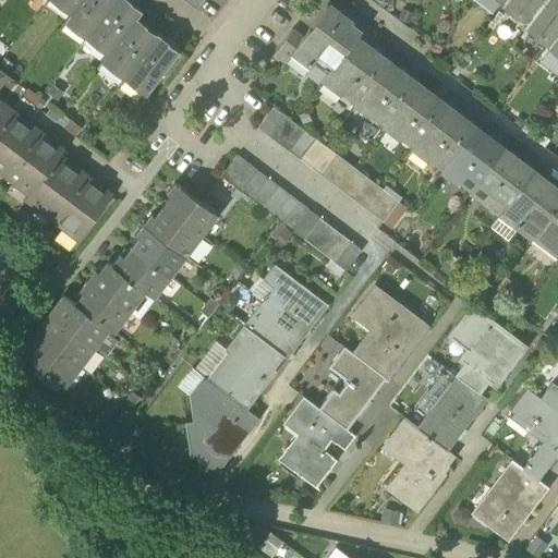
[(59,0),(73,11),(81,0),(59,0)]
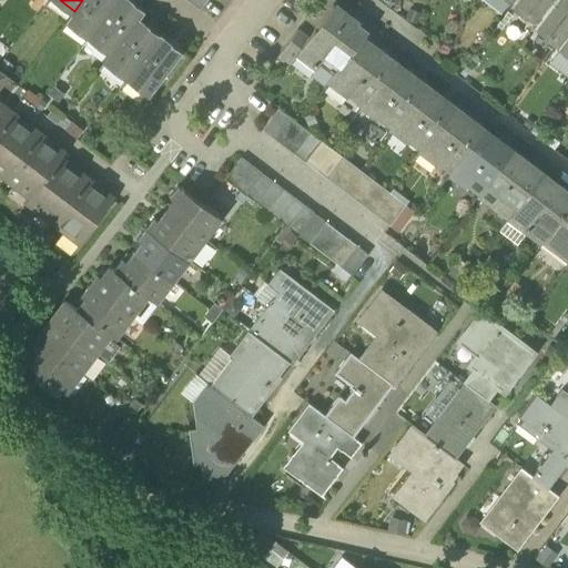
[(82,0),(74,11),(69,19),(91,36),(117,0),(82,0)]
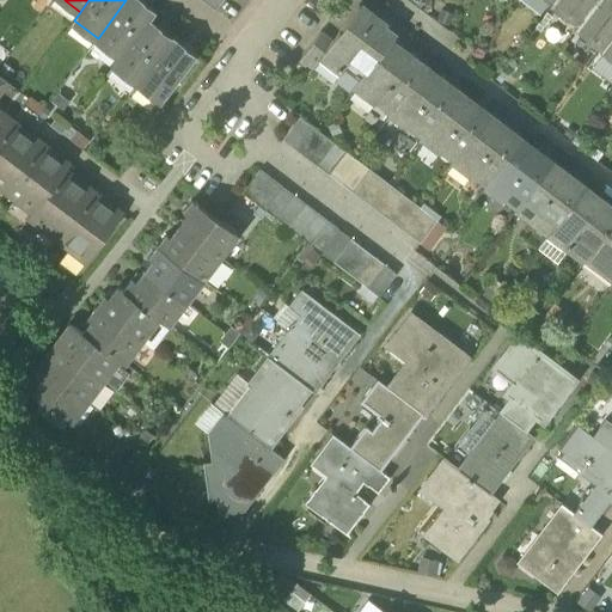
[(140,0),(126,0),(98,38),(121,56),(148,20),(154,12),(148,8),(146,11),(139,6),(142,1),(140,0)]
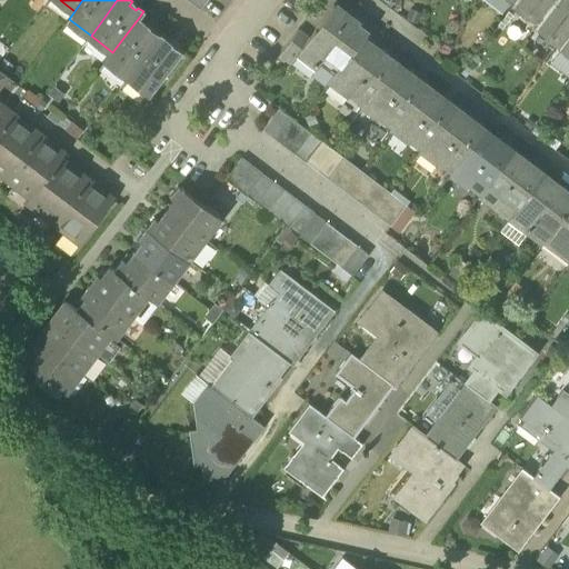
[(186,0),(199,10),(207,0),(186,0)]
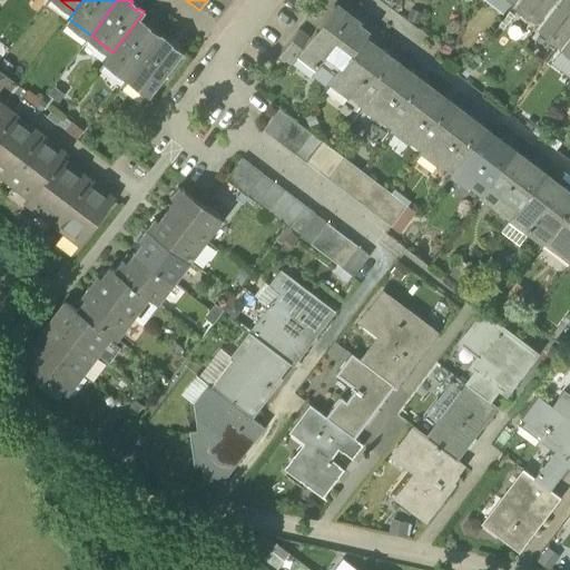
[(518,0),(513,6),(512,8),(538,26),(557,0),(518,0)]
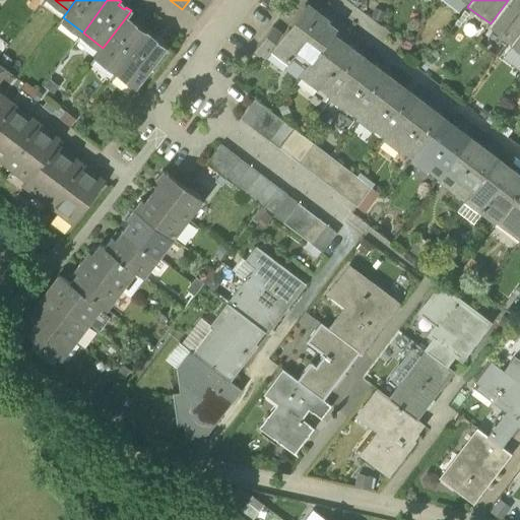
[(519,0),(508,0),(491,23),(488,27),(510,44),(519,30),(519,0)]
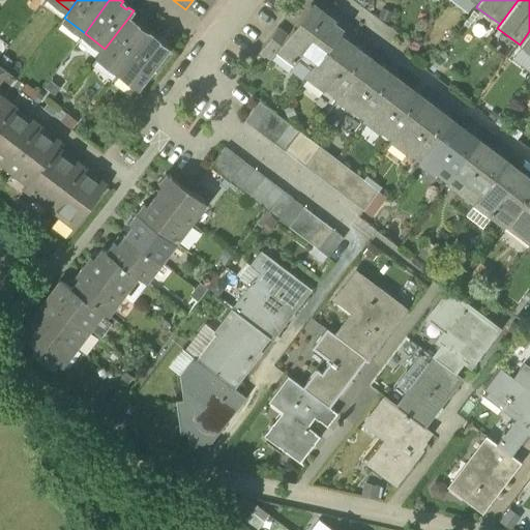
[(298,60),(312,70),(337,36),(341,32),(331,25),(332,23),(311,6),(288,37),(276,52),(277,53),(291,63),(294,65),(298,60)]
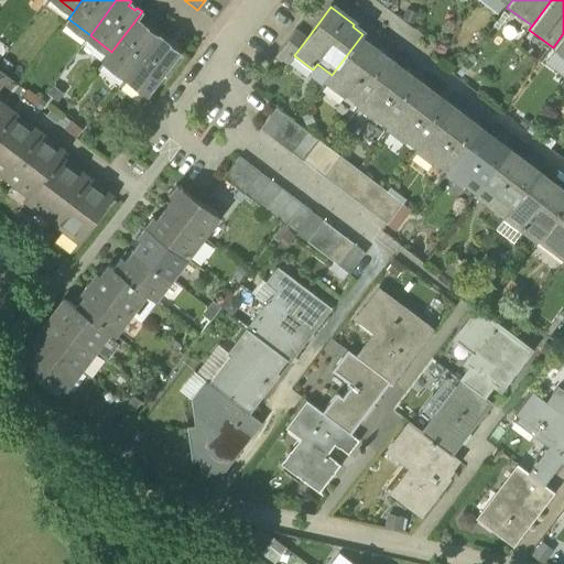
[(147,26),(137,19),(111,52),(106,60),(127,76),(156,36),(151,32),(149,34),(143,30),(147,26)]
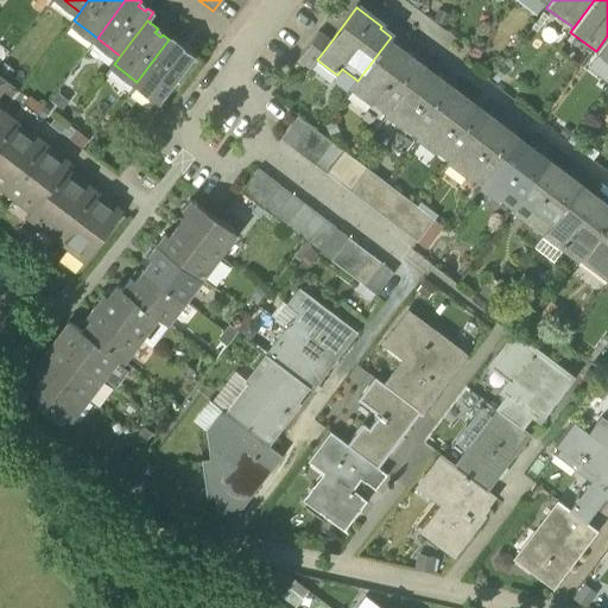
[(298,61),(311,69),(318,61),(317,59),(330,43),(318,33),(298,61)]
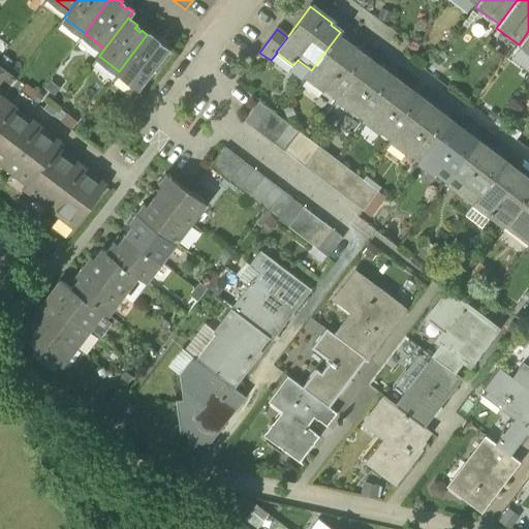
[(528,31),(519,44),(518,47),(519,48),(528,55),(528,31)]
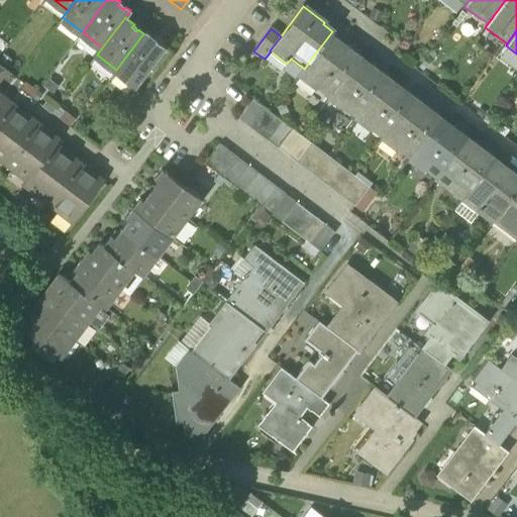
[(144,32),(143,33),(116,70),(136,85),(165,48),(159,43),(157,45),(151,41),(153,38),(144,32)]
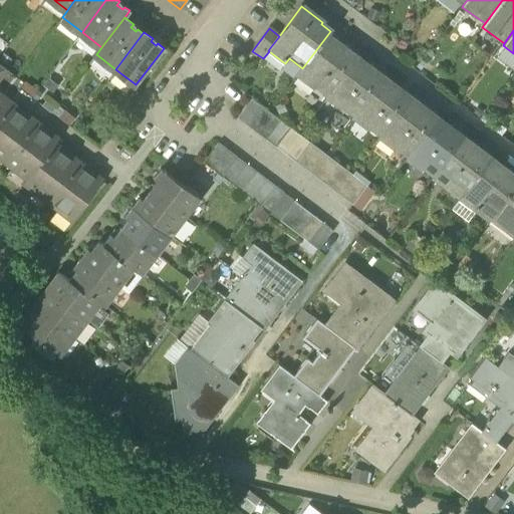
[(316,86),(328,95),(355,59),(347,53),(348,52),(327,35),(302,68),(297,74),(314,87),(316,86)]
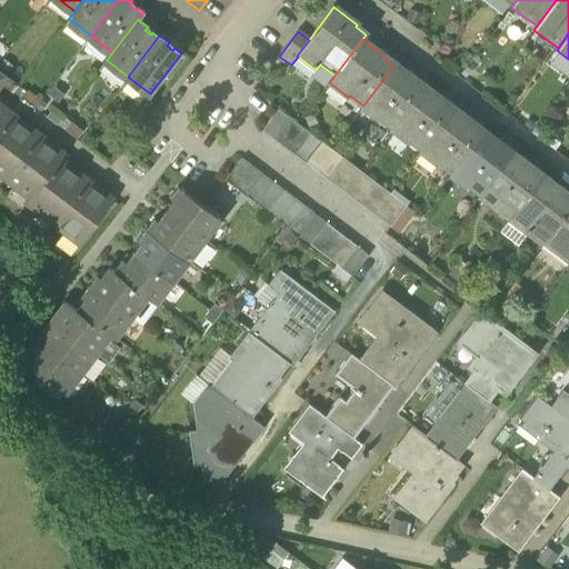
[(568,59),(558,51),(548,65),(568,79),(568,59)]
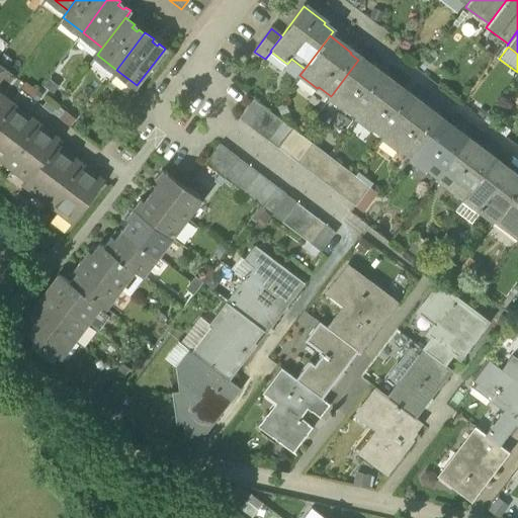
[(287,64),(284,62),(280,67),(296,79),(299,75),(305,69),(291,59),(287,64)]
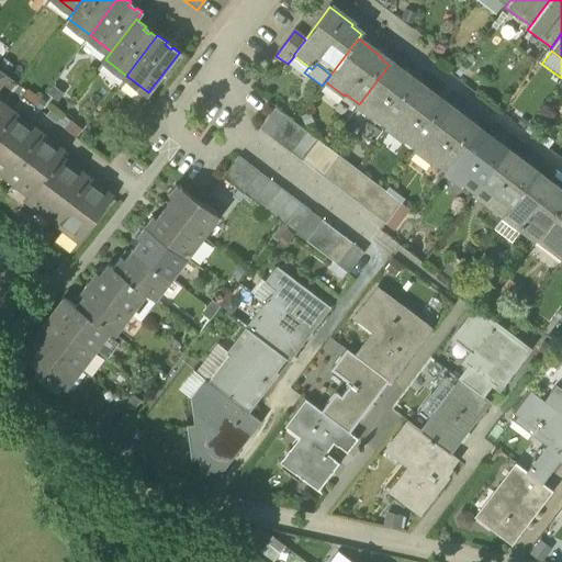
[(375,116),(389,126),(418,87),(409,80),(411,79),(390,64),(389,65),(359,104),(358,107),(374,119),(375,116)]
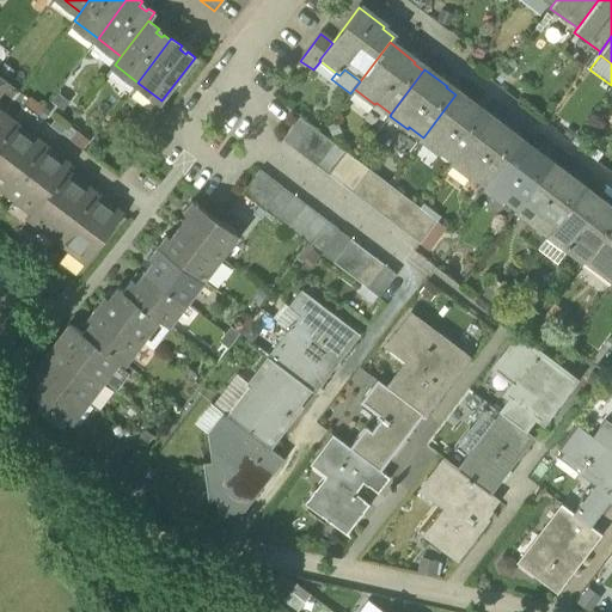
[(440,152),(454,161),(487,118),(477,111),(478,110),(457,93),(456,95),(423,138),(421,140),(439,153),(440,152)]
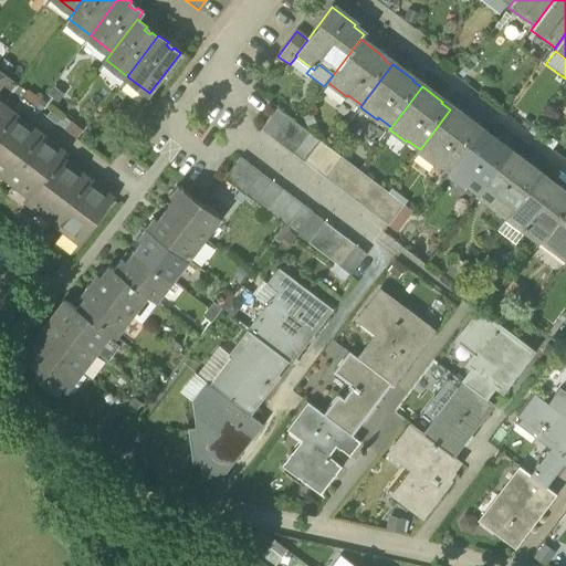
[(261,129),(271,138),(287,116),(276,108),(261,129)]
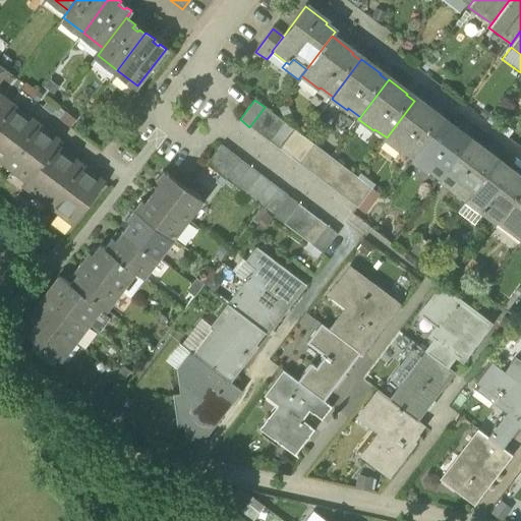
[(402,150),(413,158),(442,121),(433,115),(435,114),(415,100),(414,101),(387,137),(386,139),(401,151),(402,150)]
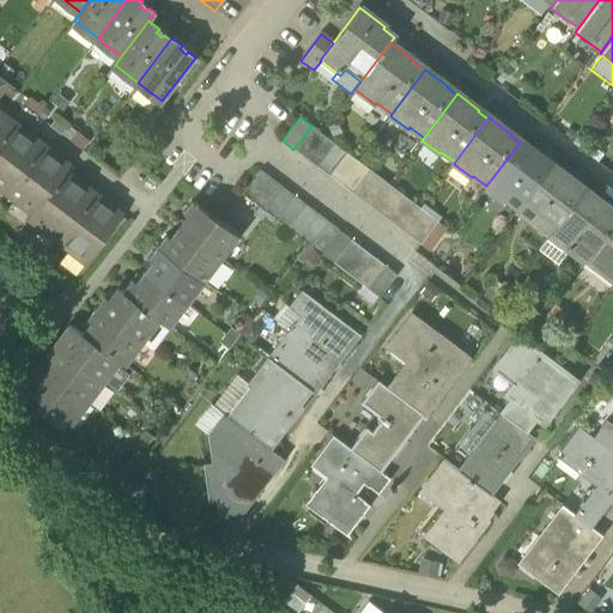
[(0,177),(10,184),(41,144),(12,122),(10,125),(0,137),(0,177)]
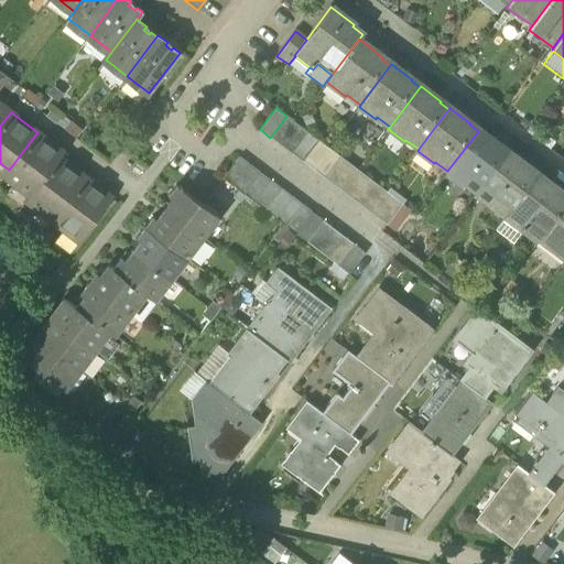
[(270,138),(281,145),(296,125),(286,116),(270,138)]
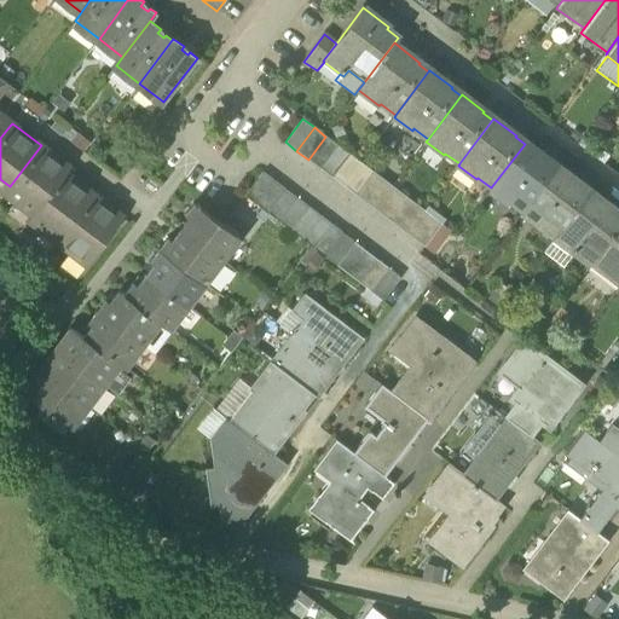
[(308,160),(320,168),(337,145),(325,137),(308,160)]
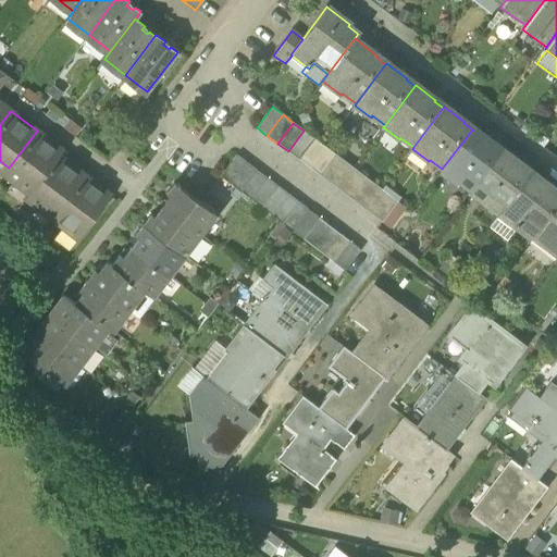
[(458,182),(471,190),(500,151),(492,145),(493,144),(473,128),(472,130),(442,169),(441,171),(457,183),(458,182)]
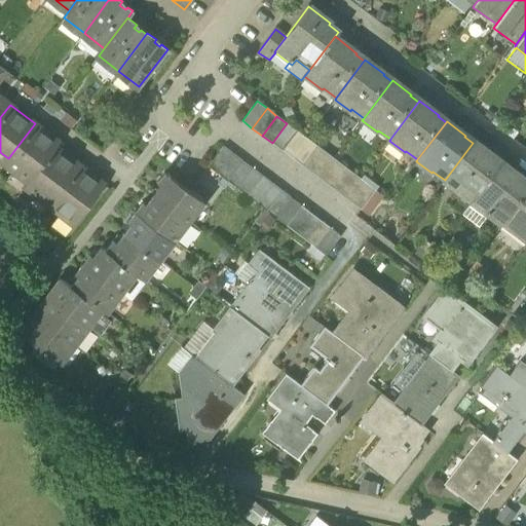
[(23,170),(32,177),(55,147),(59,142),(35,123),(8,158),(3,164),(17,176),(23,170)]
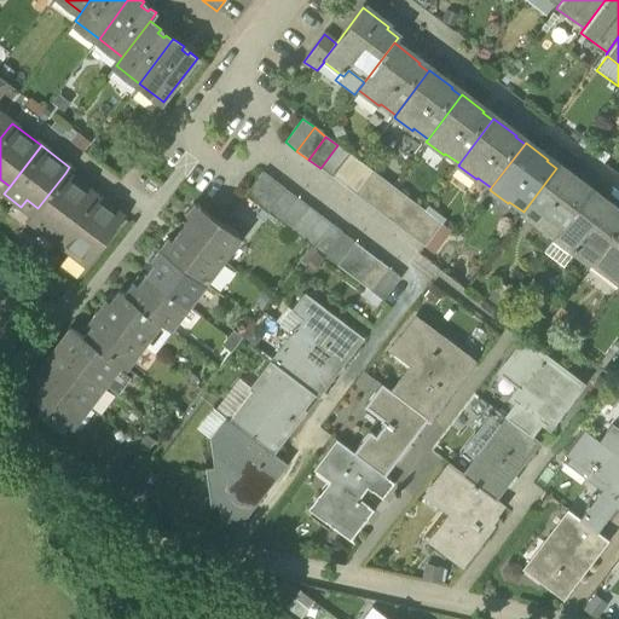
[(320,168),(331,177),(350,154),(337,145),(320,168)]
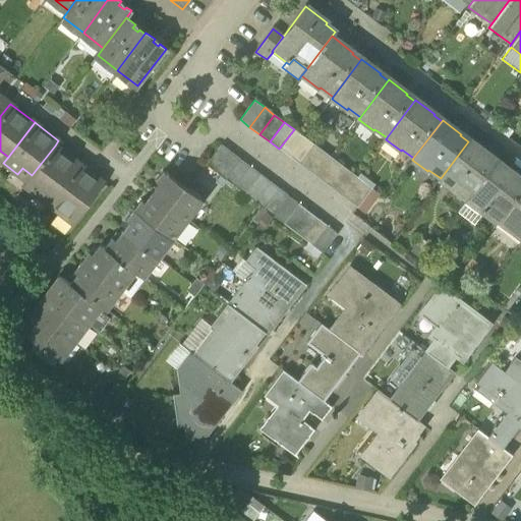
[(279,149),(289,157),(303,136),(296,131),(294,129),(279,149)]
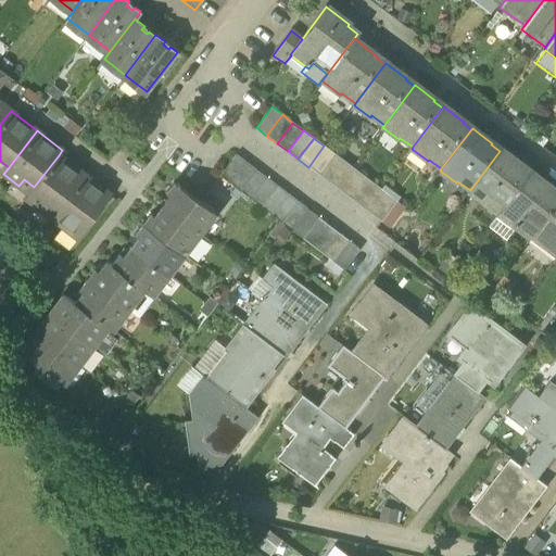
[(308,167),(318,175),(335,154),(324,146),(308,167)]
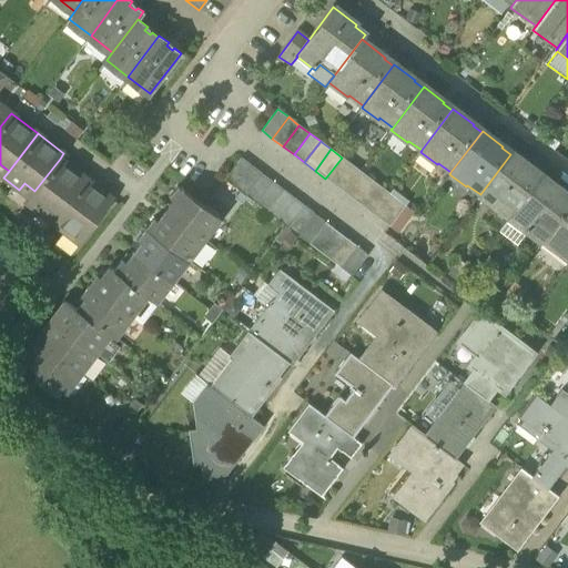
[(497,208),(509,216),(540,176),(531,170),(533,169),(511,153),(510,154),(480,194),(479,196),(496,209),(497,208)]
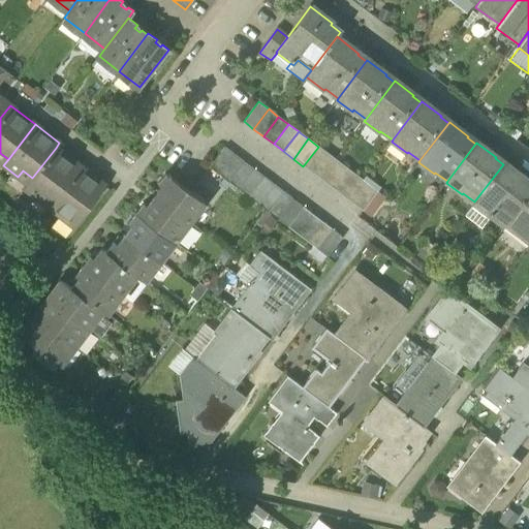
[(303,166),(313,174),(328,154),(318,147),(303,166)]
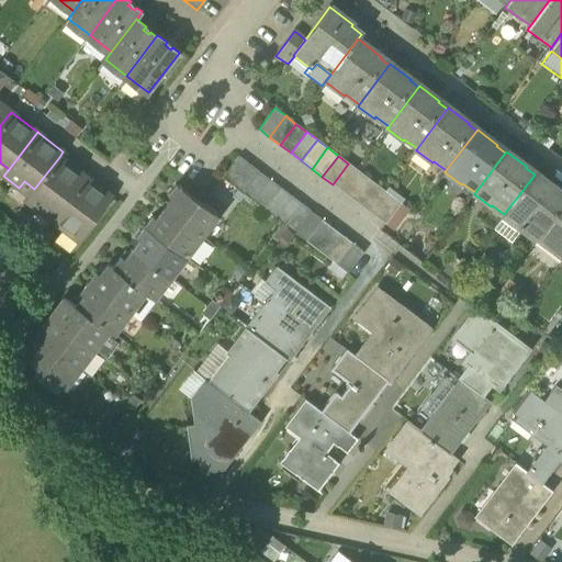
[(46,206),(57,214),(86,177),(59,157),(34,189),(30,195),(25,201),(42,213),(46,206)]
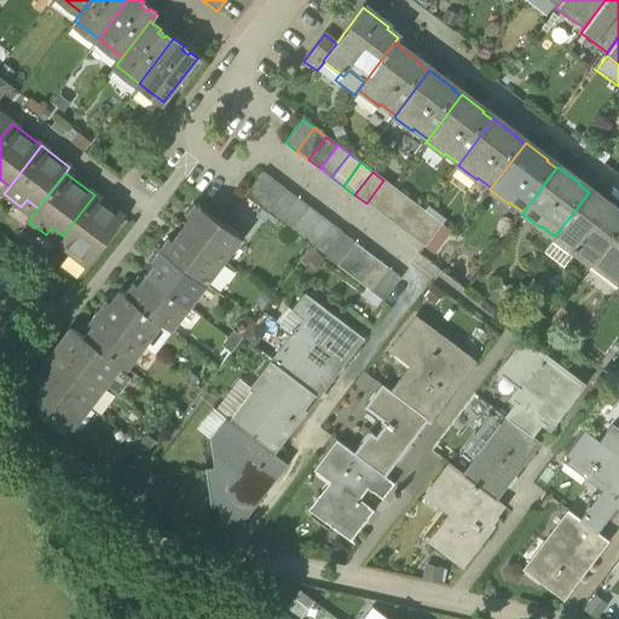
[(244,196),(256,204),(273,181),(262,173),(244,196)]
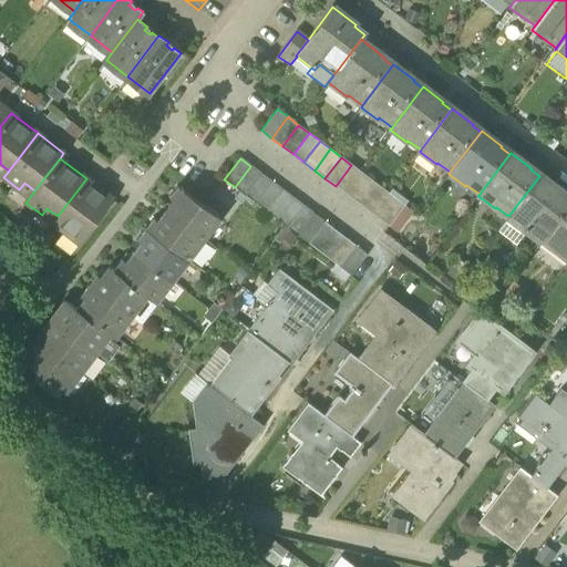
[(336,186),(346,194),(362,173),(351,165),(336,186)]
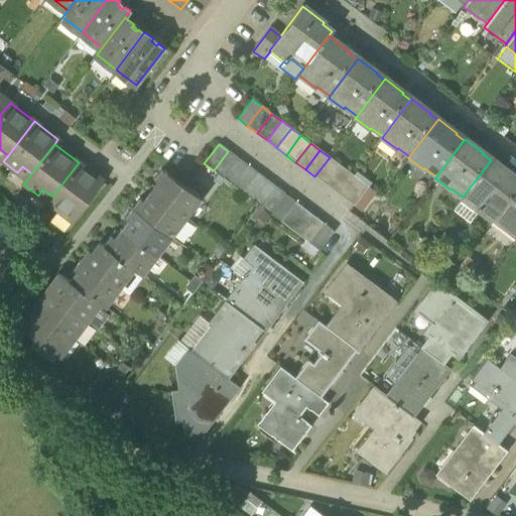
[(214,170),(223,177),(238,158),(228,151),(214,170)]
